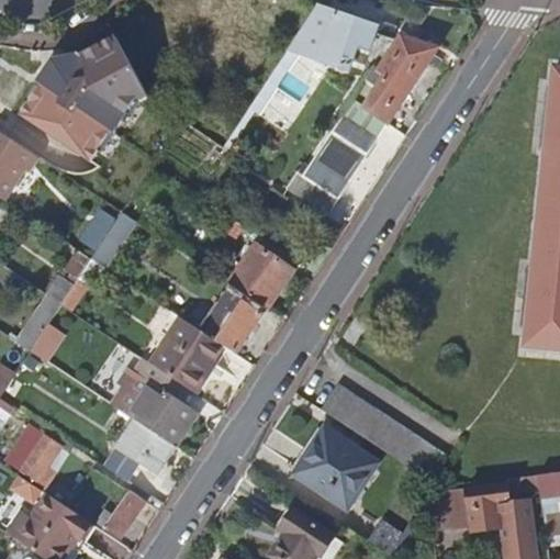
[(365,60),(374,67),(395,34),(394,33),(396,28),(380,22),(378,28),(315,6),(288,46),(346,68),(360,44),(372,51),(365,60)]
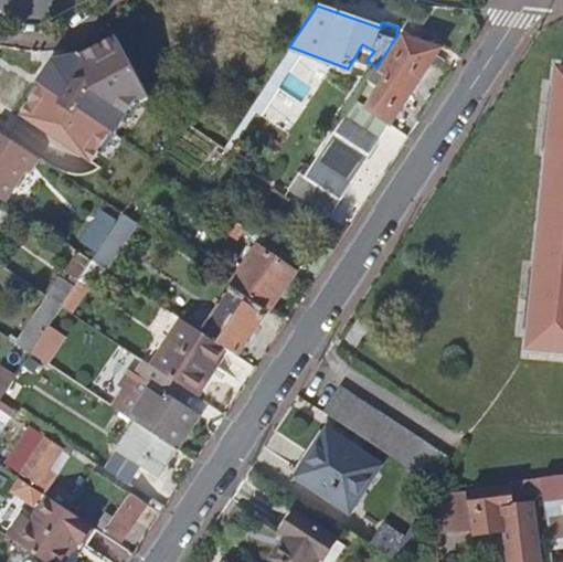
[(364,151),(384,120),(389,123),(435,54),(433,46),(397,34),(376,67),(333,131),(364,151)]
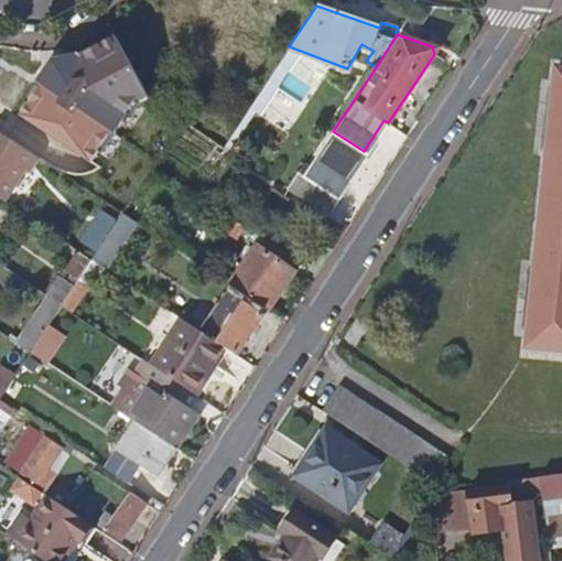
[(41,79),(20,110),(95,161),(153,75),(101,41),(89,58),(80,52),(55,89),(41,79)]
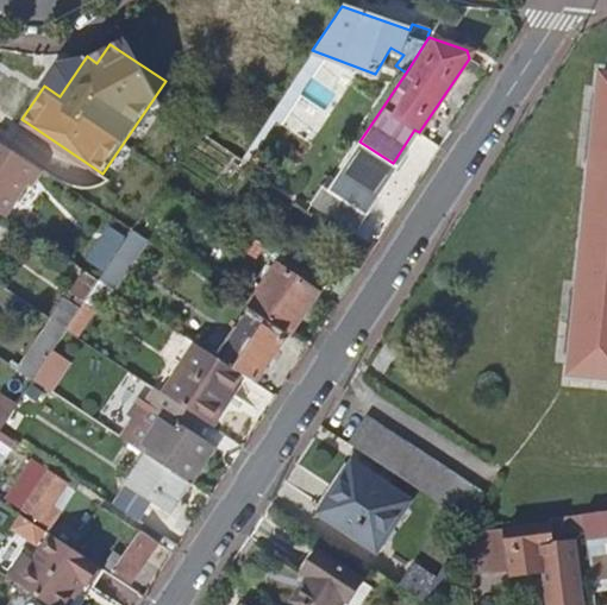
[(568,375),(606,378),(606,70),(600,70),(568,375)]
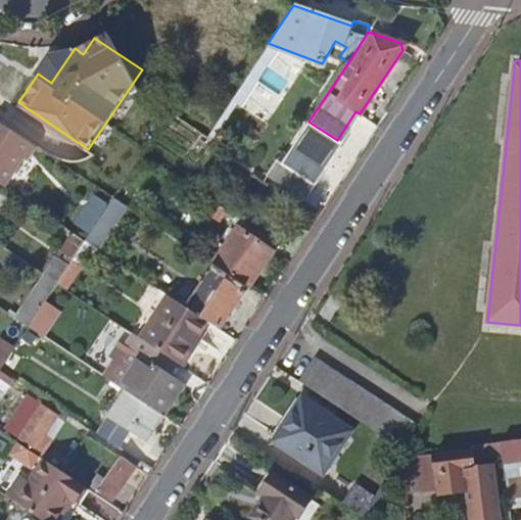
[(25,160),(35,145),(0,122),(0,184),(2,186),(20,157),(25,160)]
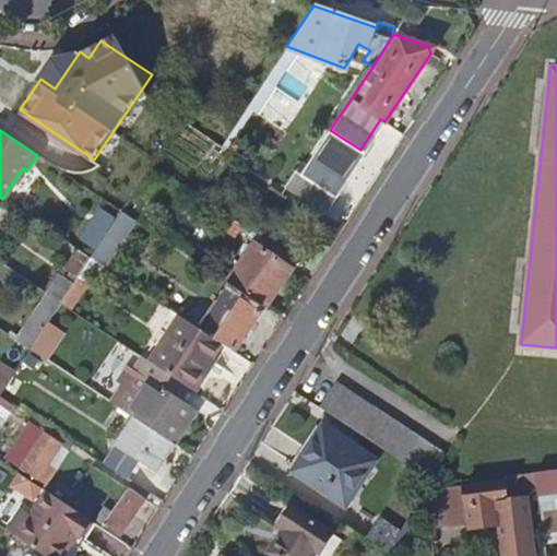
[(365,153),(360,150),(330,130),(308,163),(301,173),(335,196),(365,153)]
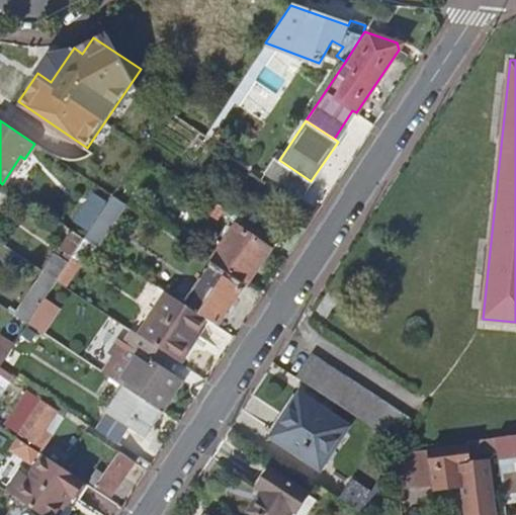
[(302,195),(311,181),(279,160),(285,151),(279,147),(264,170),(302,195)]
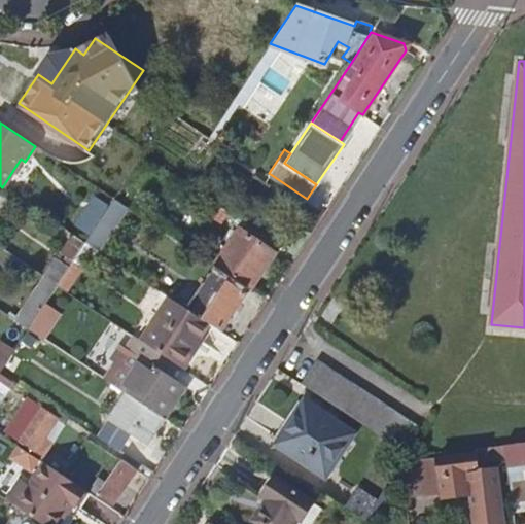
[(100,219),(113,228),(127,207),(113,199),(100,219)]
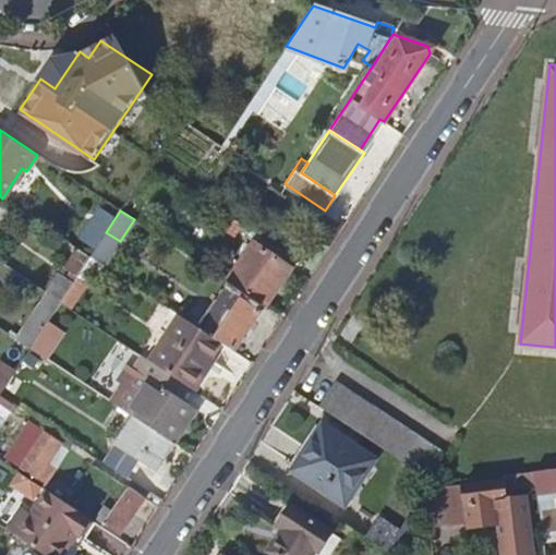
[(104,265),(120,241),(106,232),(91,256),(104,265)]
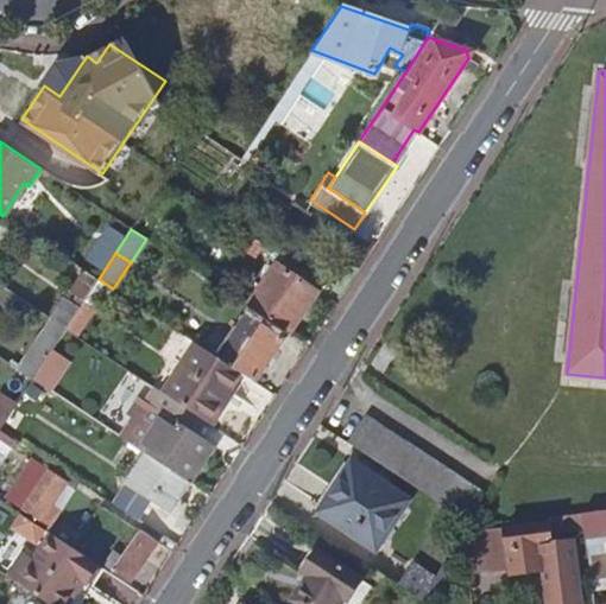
[(69,269),(80,277),(84,269),(74,262),(69,269)]
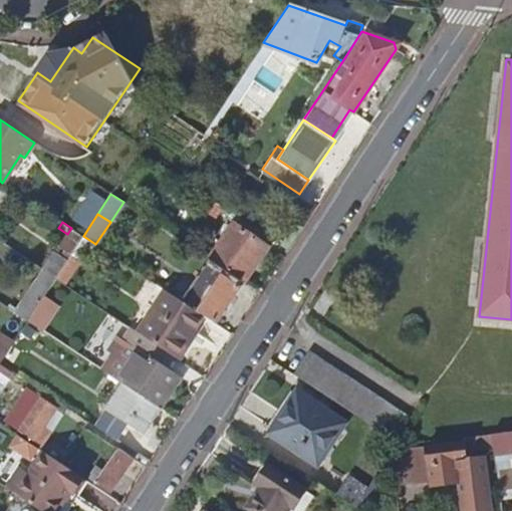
[(211,258),(244,279),(266,246),(233,223),(211,258)]
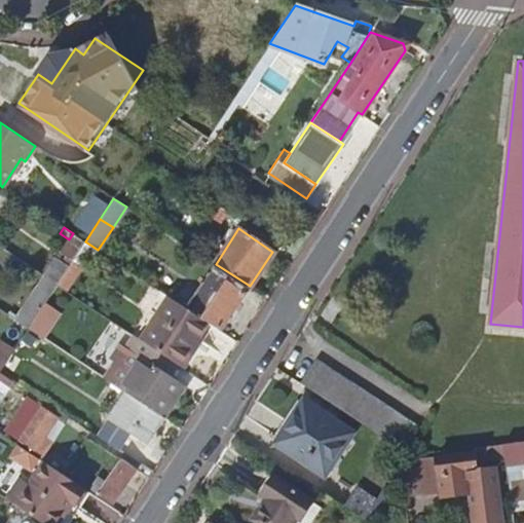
[(73,233),(69,239),(61,254),(65,258),(62,262),(54,258),(42,275),(57,285),(63,275),(85,241),(73,233)]
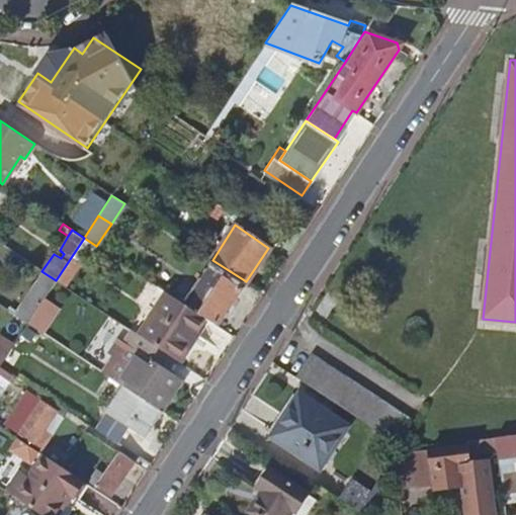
[(182,303),(205,318),(216,324),(243,281),(210,259),(182,303)]
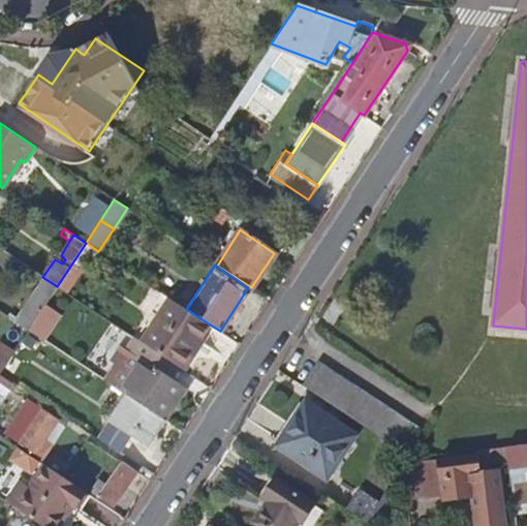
[(42,277),(13,320),(28,330),(57,286),(42,277)]
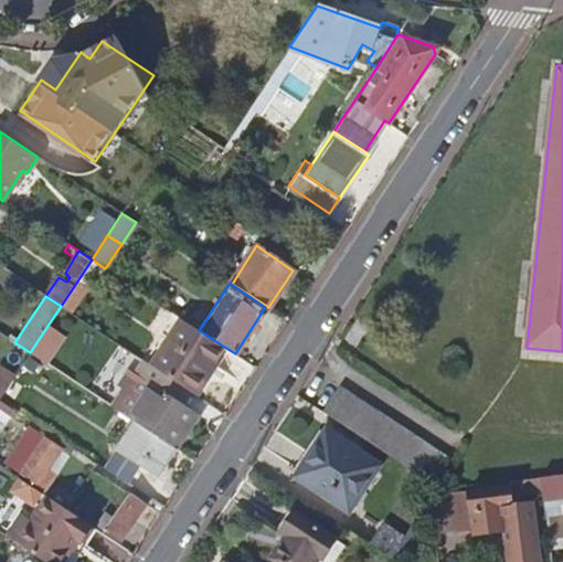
[(150,364),(176,381),(197,395),(209,378),(205,375),(224,347),(199,330),(181,318),(150,364)]
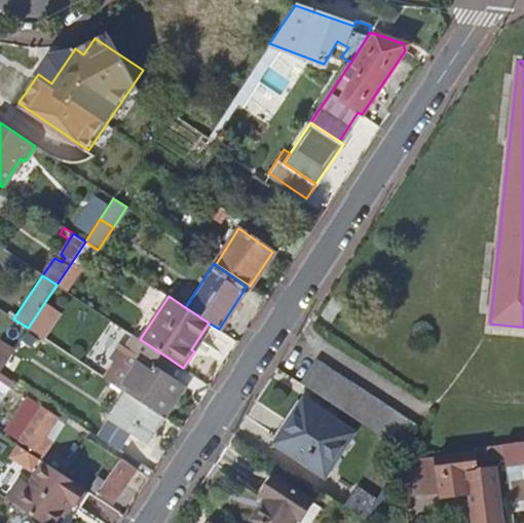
[(141,359),(121,389),(125,393),(163,418),(185,386),(155,367),(163,355),(140,339),(135,336),(126,349),(141,359)]
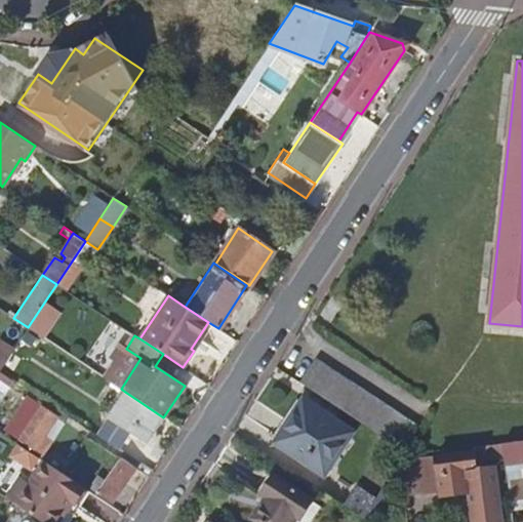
[(419,427),(316,358),(300,382),(404,449),(419,427)]
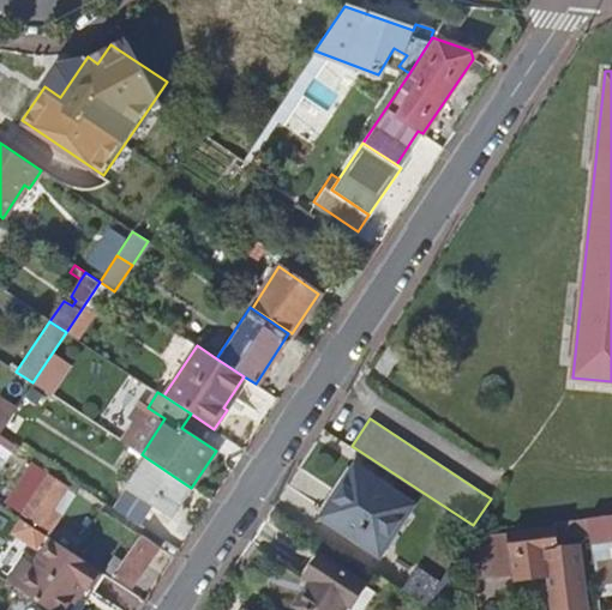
[(190,490),(191,488),(147,458),(125,487),(169,517),(190,490)]
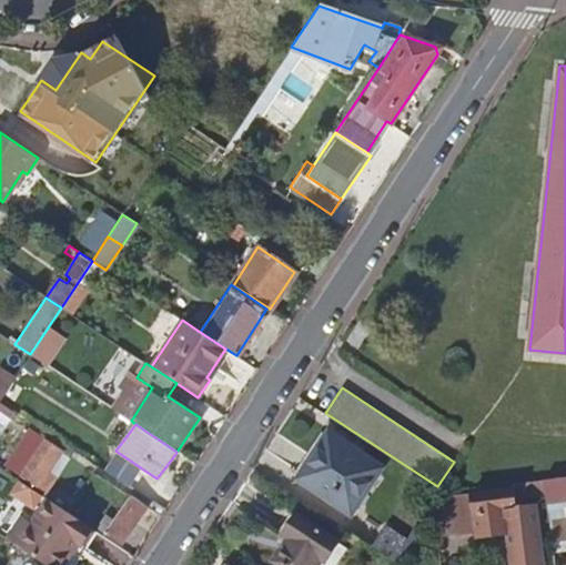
[(333,427),(304,468),(301,473),(325,488),(354,508),(367,488),(375,478),(386,463),(333,427)]
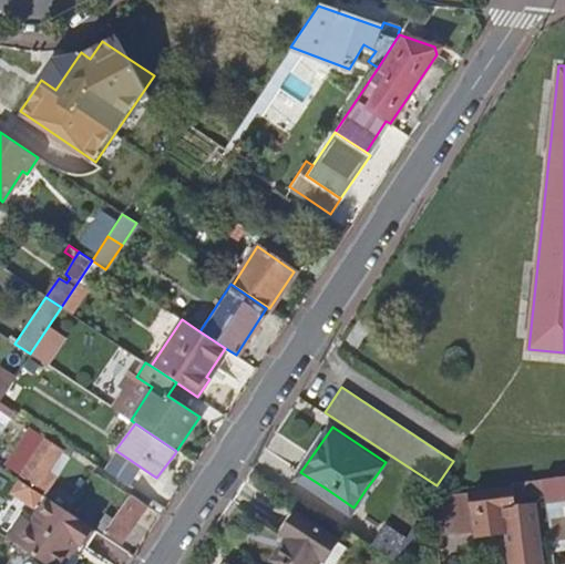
[(30,429),(21,441),(33,449),(41,436),(30,429)]
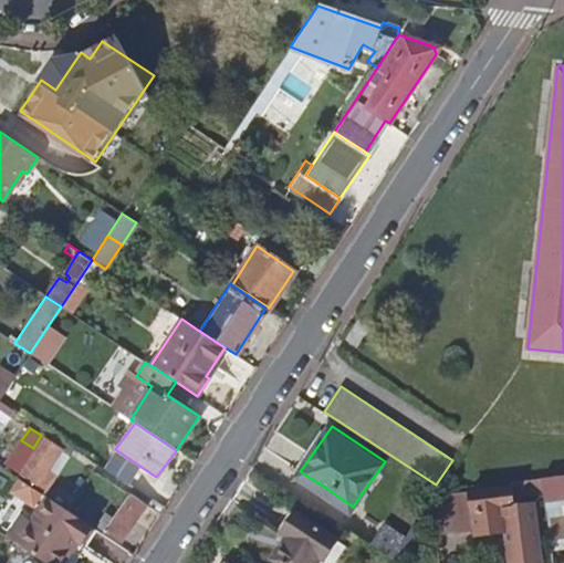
[(59,447),(41,435),(33,448),(21,440),(7,462),(44,487),(49,482),(40,477),(59,447)]
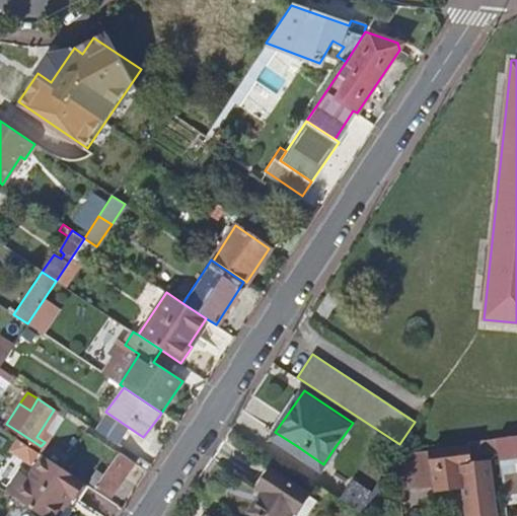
[(497,445),(498,447),(499,455),(516,452),(516,432),(495,435),(497,445)]
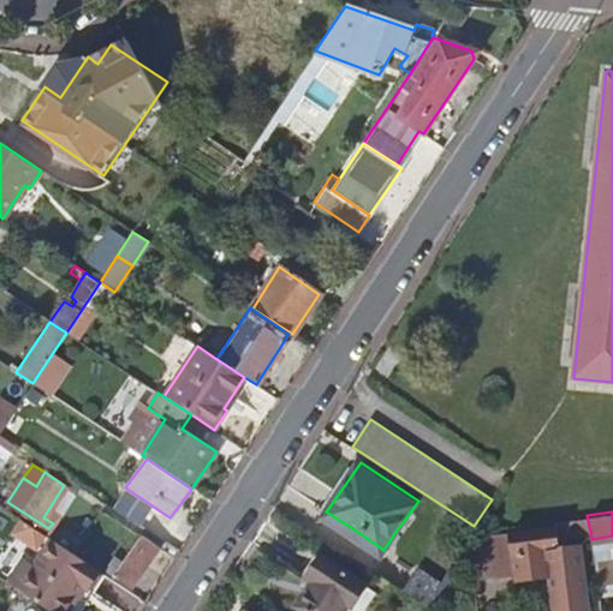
[(555,527),(555,532),(589,527),(587,515),(554,520),(555,527)]
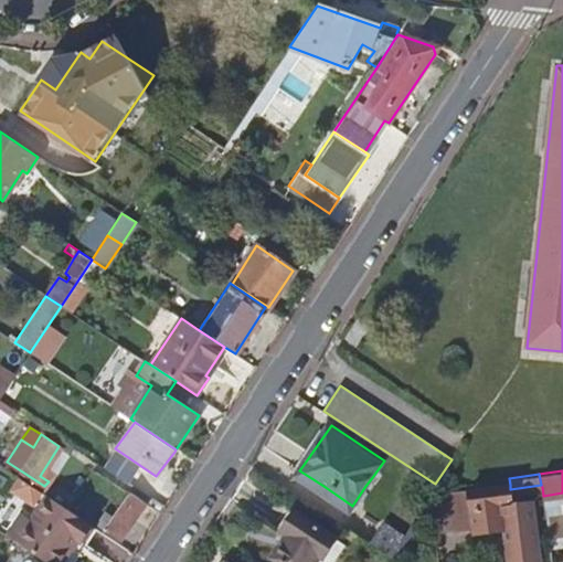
[(436,492),(429,507),(433,530),(459,527),(459,525),(474,522),(475,530),(505,526),(509,561),(538,561),(541,561),(532,499),(512,501),(510,489),(510,485),(436,492)]
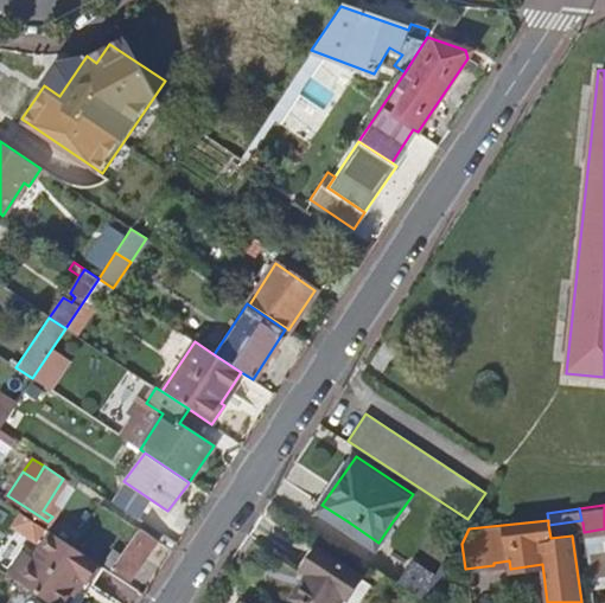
[(157,538),(139,527),(110,568),(128,579),(157,538)]
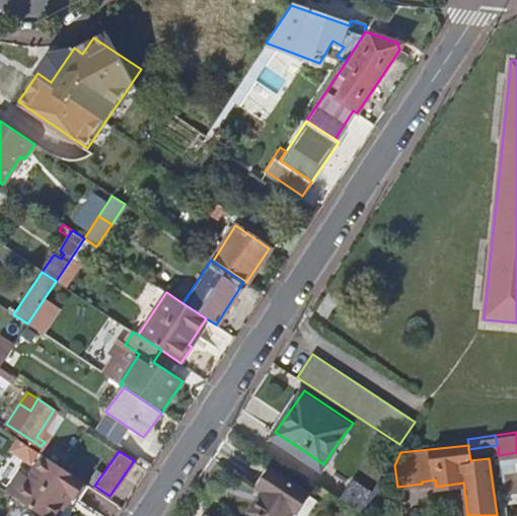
[(73,495),(82,481),(44,455),(15,496),(37,510),(46,515),(54,515),(70,492),(73,495)]
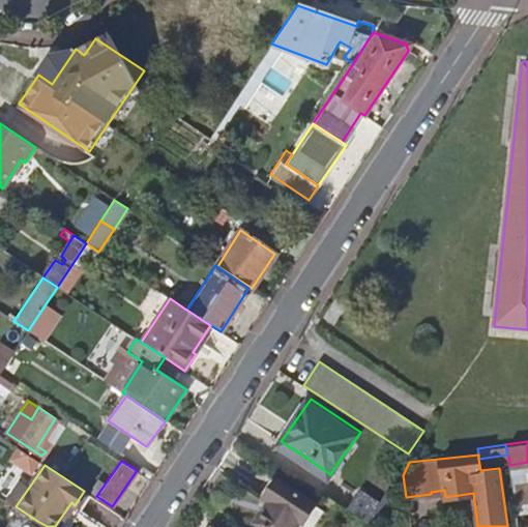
[(260,518),(273,526),(313,526),(326,507),(280,476),(268,493),(274,497),(260,518)]
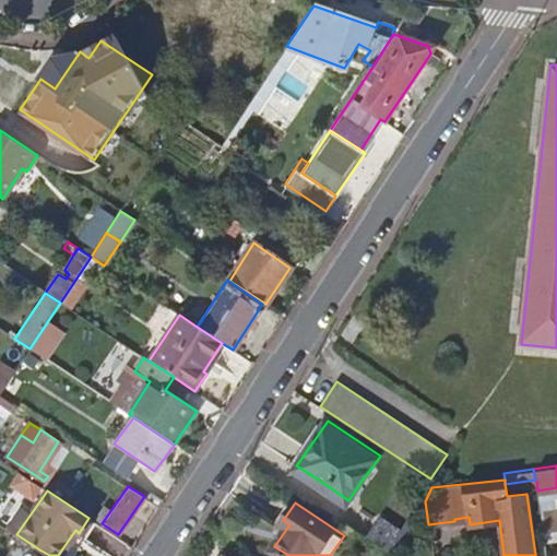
[(374,535),(398,553),(409,533),(386,518),(374,535)]
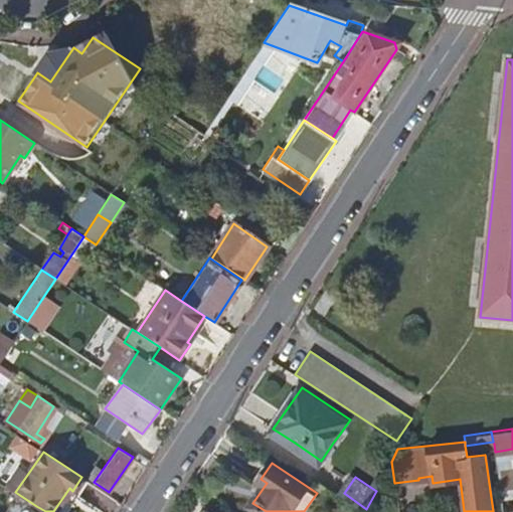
[(7,511),(23,511),(27,507),(16,499),(7,511)]
